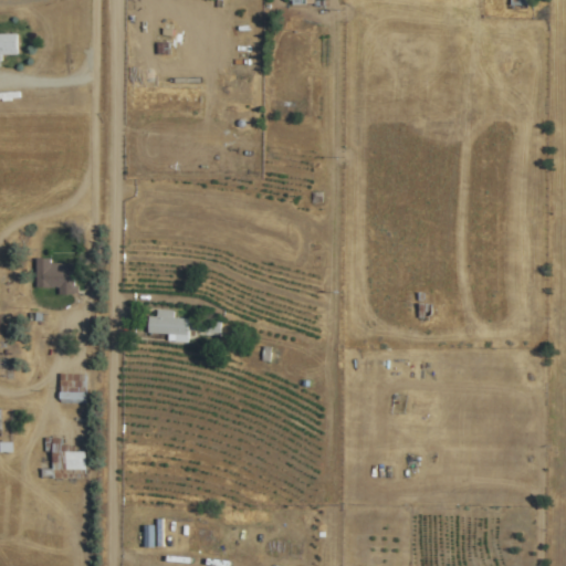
[(17,33),(0,33),(0,55),(17,55),(17,33)]
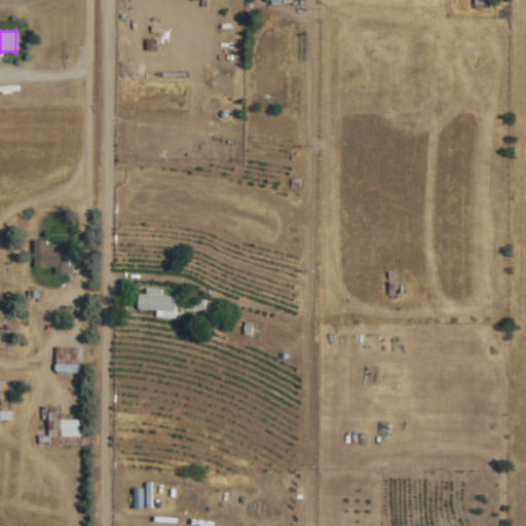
[(33,268),(53,268),(53,272),(70,273),(70,242),(33,242),(33,268)]
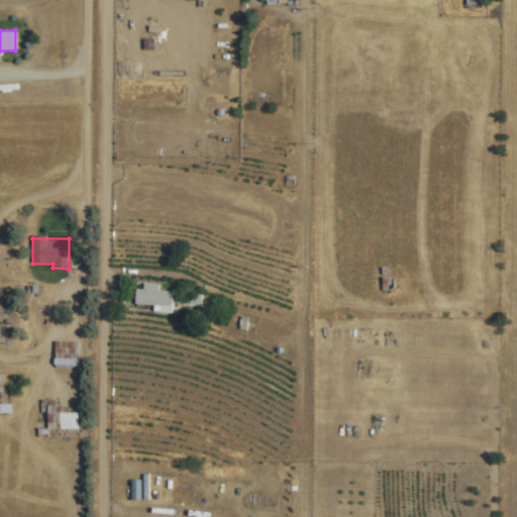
[(159,284),(136,282),(134,306),(171,308),(171,302),(198,303),(198,294),(158,291),(159,284)]
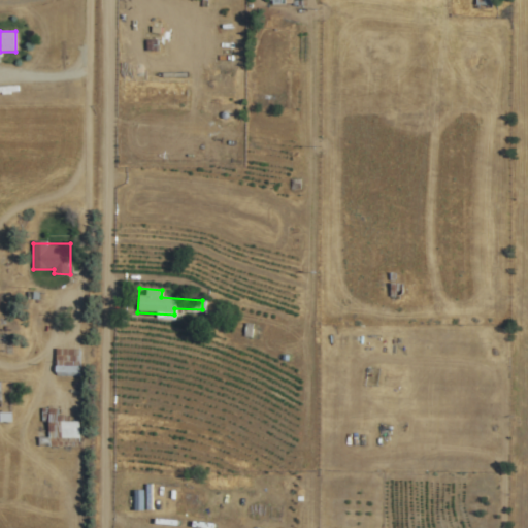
[(79,376),(79,349),(55,349),(55,376),(79,376)]
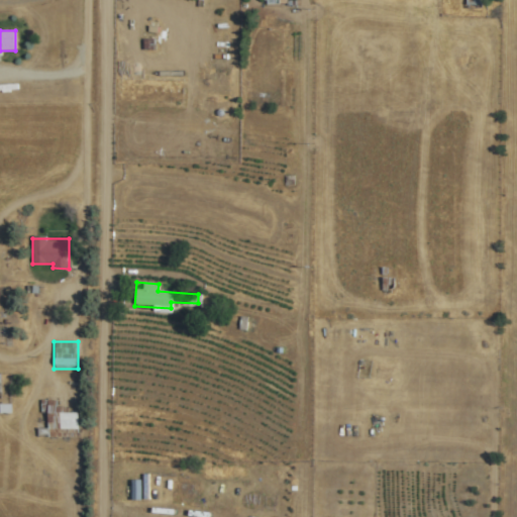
[(78,412),(56,412),(55,399),(40,400),(40,412),(46,412),(46,431),(78,431),(78,412)]
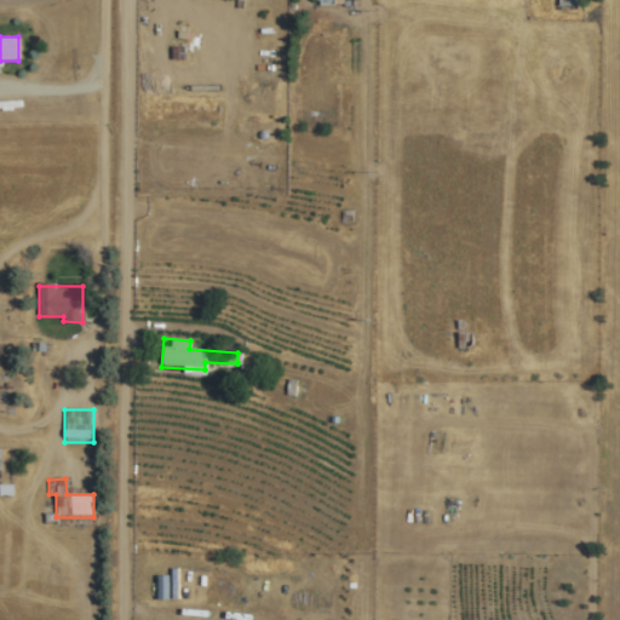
[(168,577),(159,577),(160,598),(168,598),(168,577)]
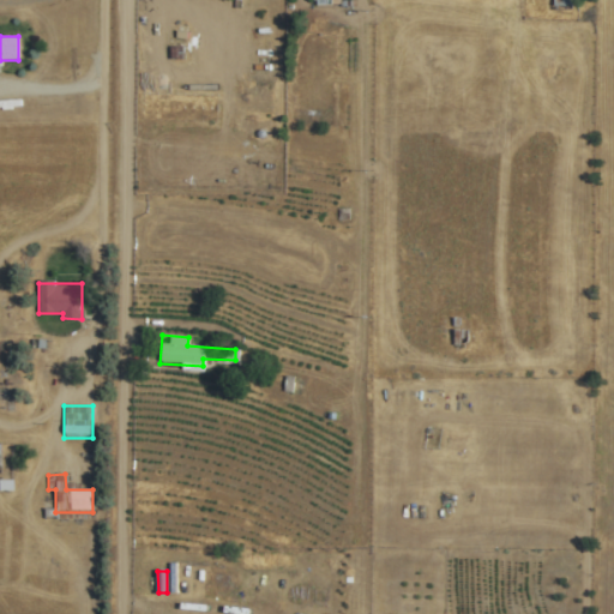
All buildings are outlined.
